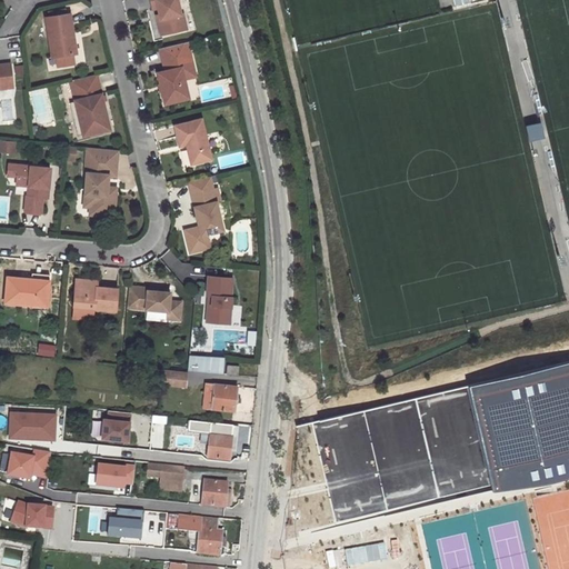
[(150,0),(153,8),(158,7),(160,13),(157,15),(161,35),(188,29),(183,13),(181,13),(178,0),(150,0)]
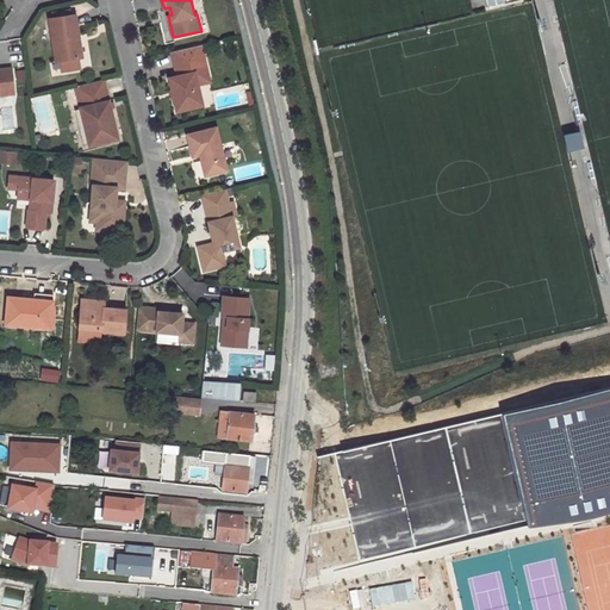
[(78,13),(51,17),(57,60),(80,57),(78,35),(80,35),(78,13)]
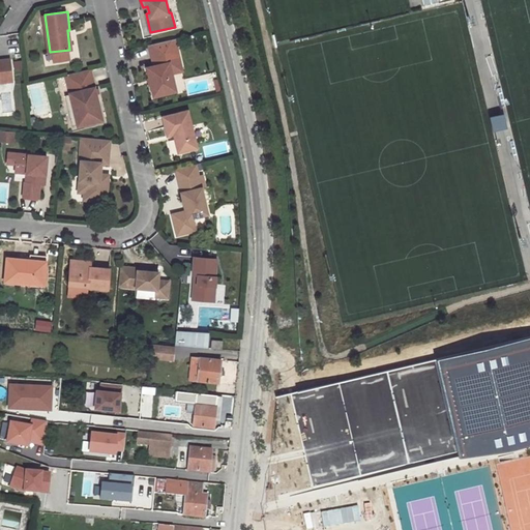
[(154,65),(147,67),(157,107),(179,100),(172,71),(169,62),(179,59),(177,49),(152,55),(154,65)]
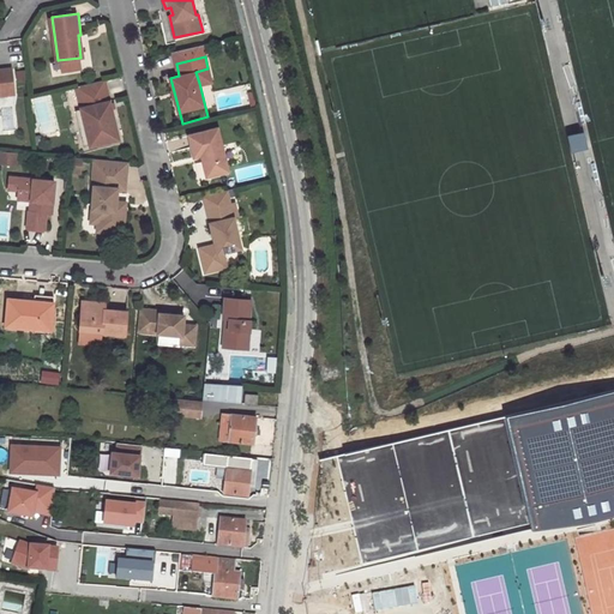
[(0,94),(16,92),(13,67),(0,68),(0,94)]
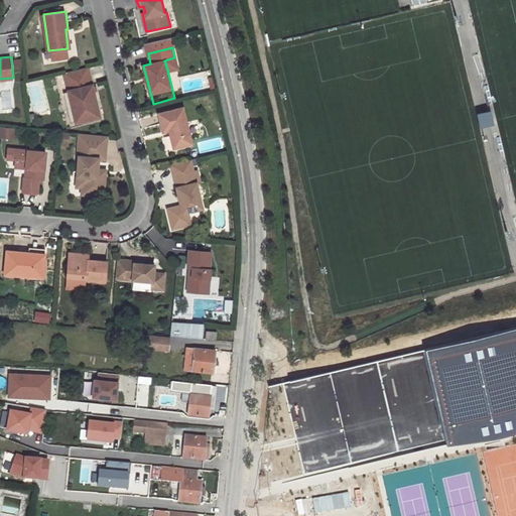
[(174,57),(164,60),(167,70),(177,68),(174,57)]
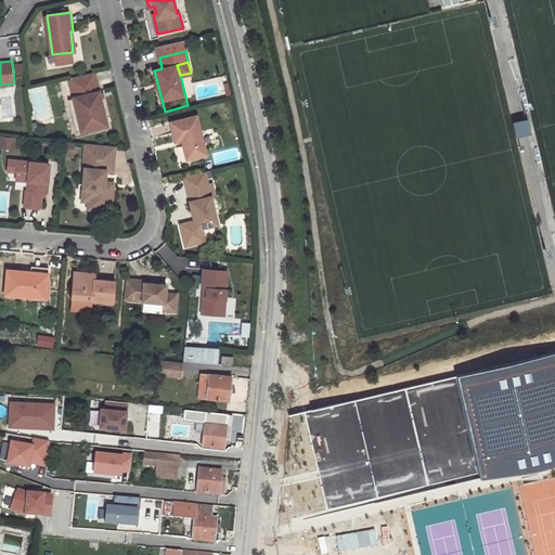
[(95,72),(69,78),(74,99),(82,131),(82,132),(108,126),(95,72)]
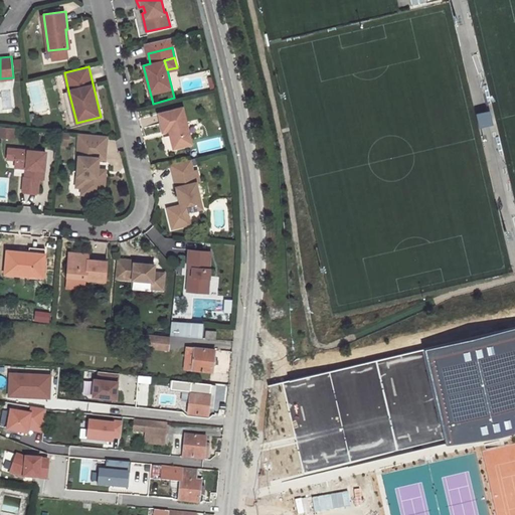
[(68,92),(64,93),(71,123),(76,122),(68,92)]
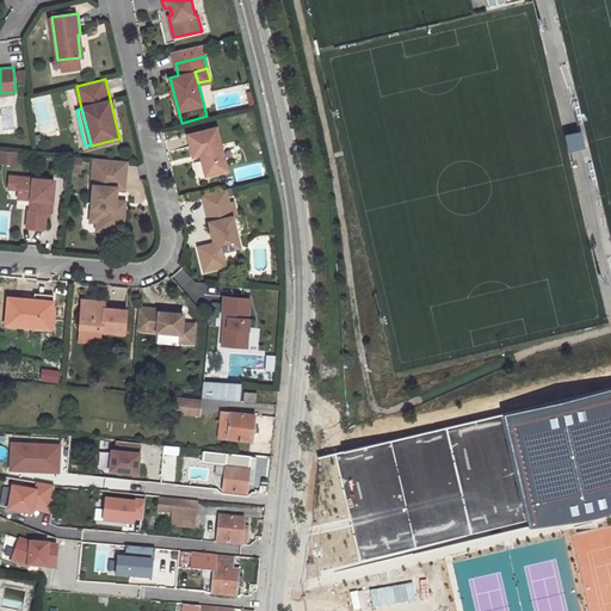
[(217,125),(189,134),(193,155),(201,153),(207,174),(228,170),(217,125)]
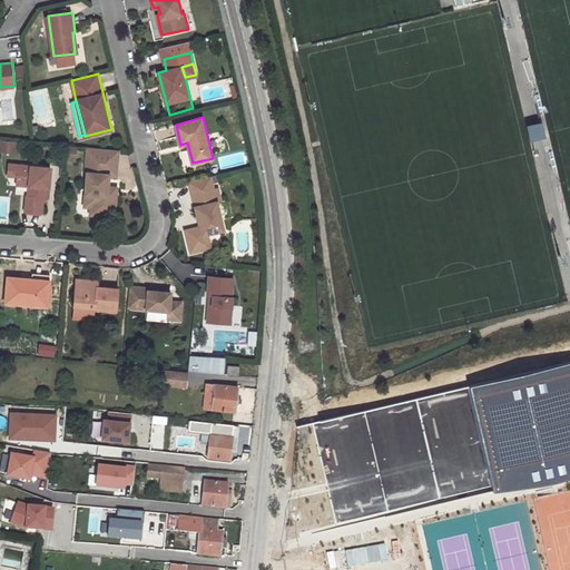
[(0,150),(19,153),(20,141),(0,139),(0,150)]
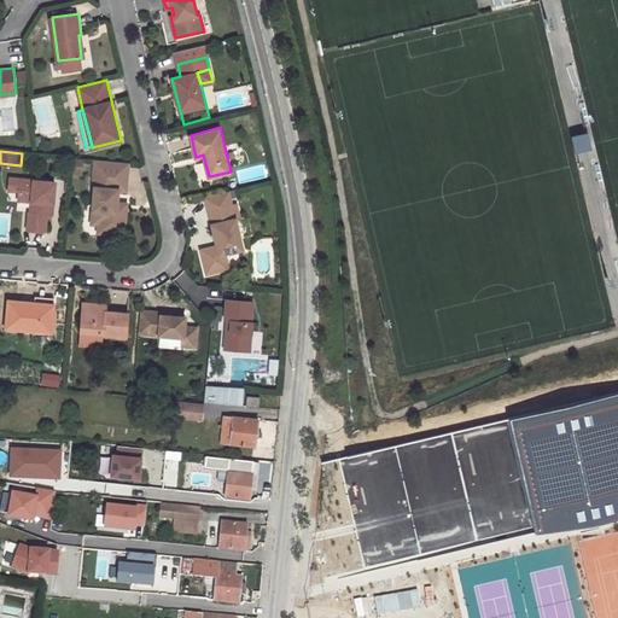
[(83,158),(71,157),(71,168),(83,169),(83,158)]
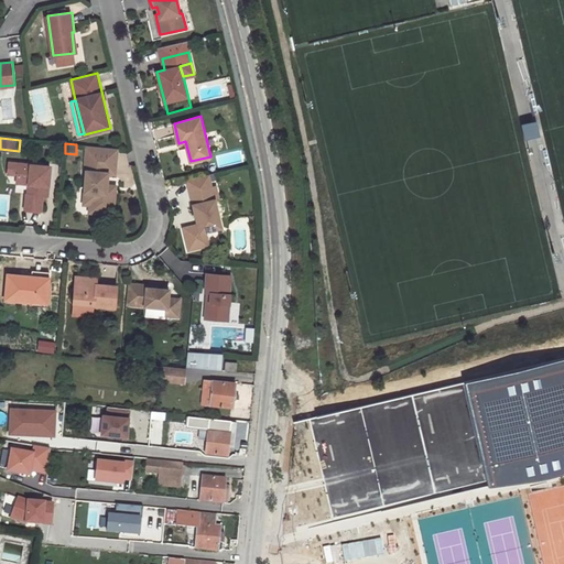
[(118,148),(88,145),(86,171),(87,171),(86,192),(91,193),(90,205),(90,212),(115,214),(117,191),(108,190),(108,185),(109,173),(116,173),(118,148)]
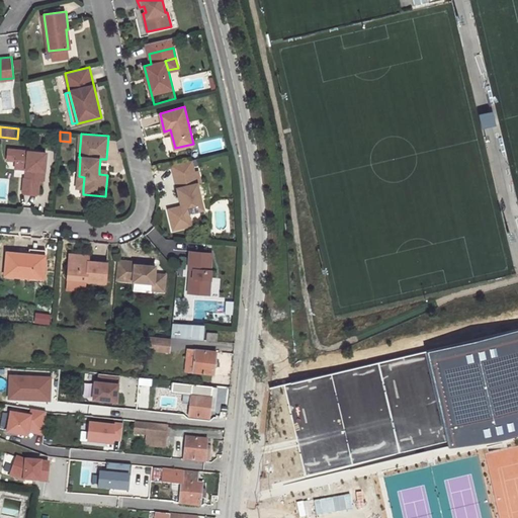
[(17,150),(9,150),(8,160),(16,160),(17,150)]
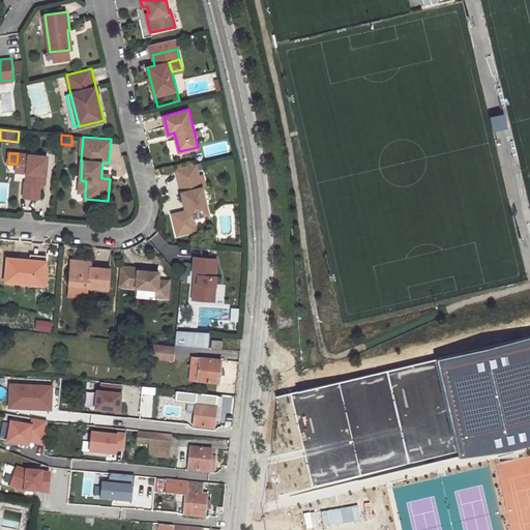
[(49,156),(18,153),(17,164),(17,167),(28,168),(28,173),(27,181),(26,181),(25,197),(39,199),(41,183),(46,184),(48,169),(45,169),(46,163),(48,163),(49,156)]
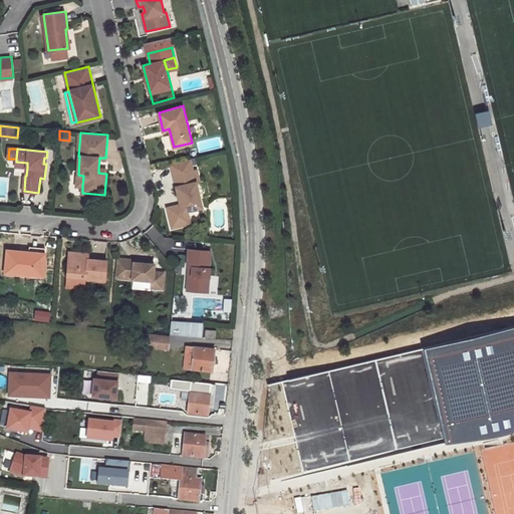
[(197,169),(174,174),(181,203),(168,206),(172,226),(190,222),(187,210),(202,206),(196,181),(200,180),(197,169)]
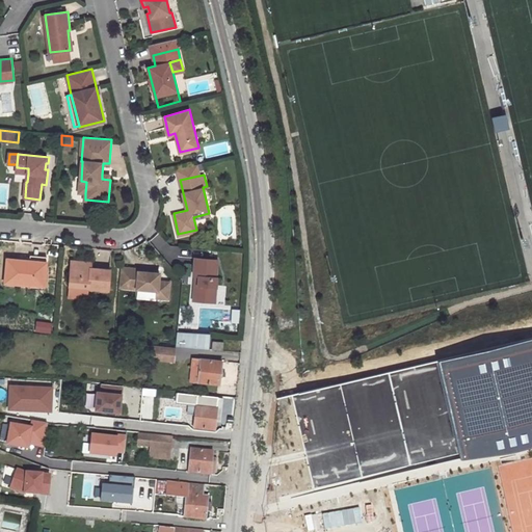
[(217,259),(194,257),(193,275),(194,275),(198,275),(197,285),(194,284),(193,295),(202,296),(201,300),(214,301),(216,276),(215,276),(217,259)]
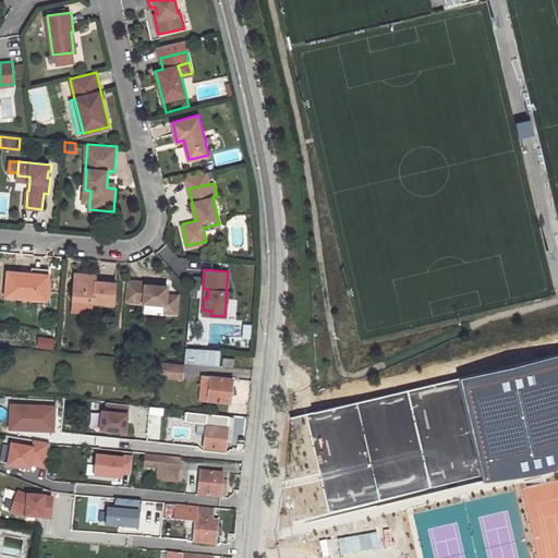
[(32,273),(8,270),(5,296),(28,298),(47,300),(49,275),(32,273)]
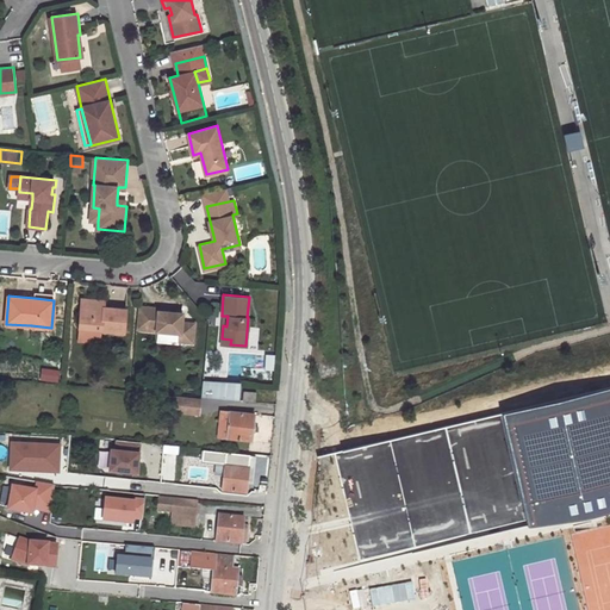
[(105,306),(82,304),(80,329),(103,330),(103,331),(125,334),(128,310),(105,307),(105,306)]
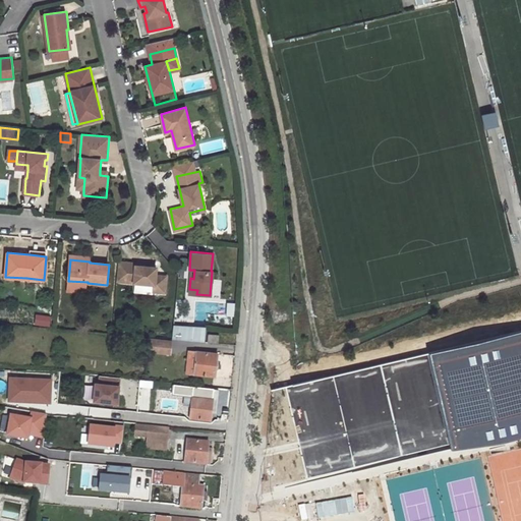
[(128,263),(119,262),(118,281),(155,284),(155,291),(166,293),(167,276),(157,276),(157,268),(145,267),(127,265),(128,263)]
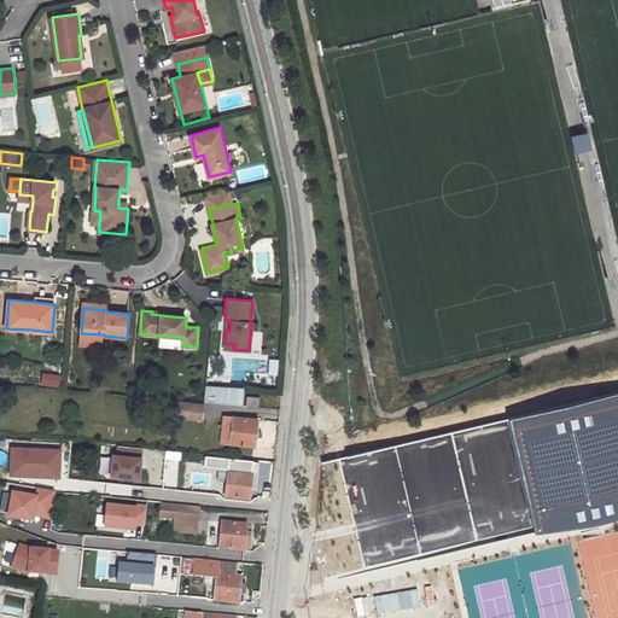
[(104,334),(81,333),(80,345),(103,348),(104,336),(104,334)]
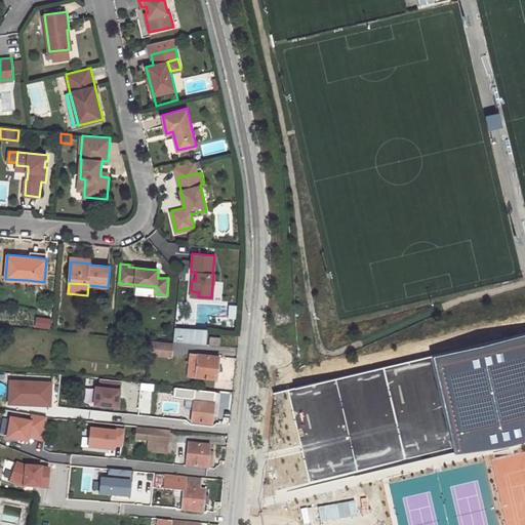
[(38,316),(36,327),(50,330),(52,319),(38,316)]
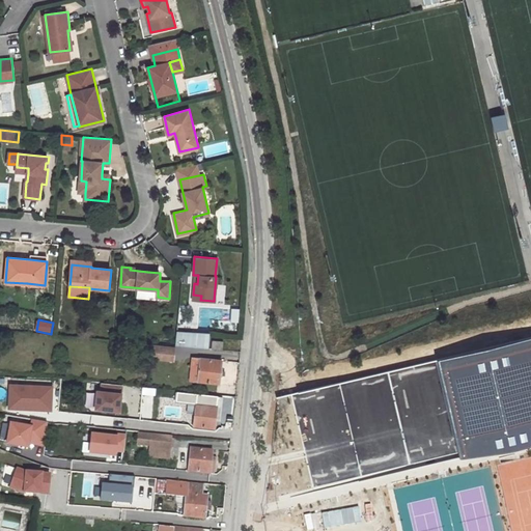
[(211,348),(222,350),(223,336),(212,335),(211,348)]
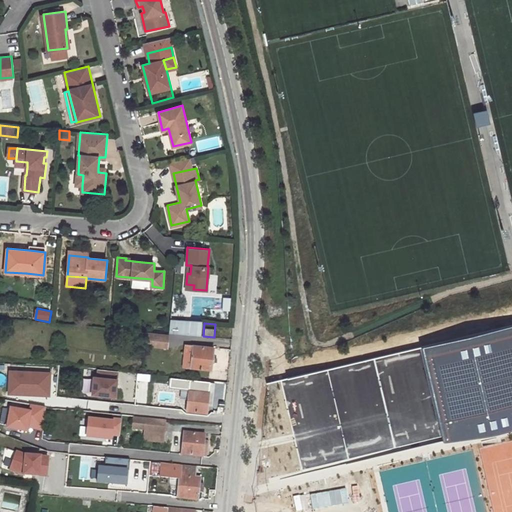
[(511,326),(422,347),(444,443),(493,437),(511,432),(511,326)]
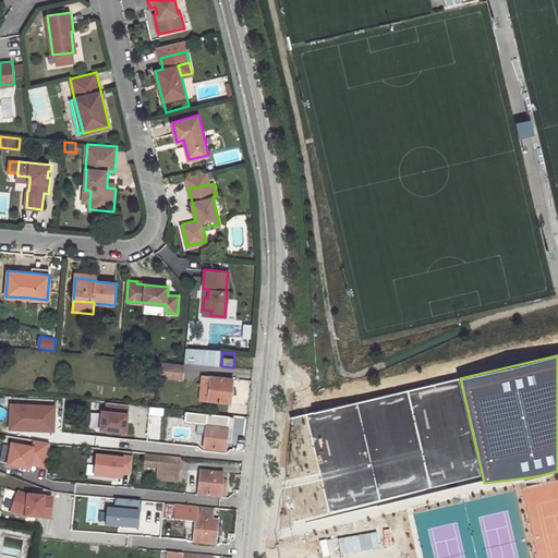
[(148,362),(147,377),(158,378),(158,376),(182,378),(183,365),(148,362)]
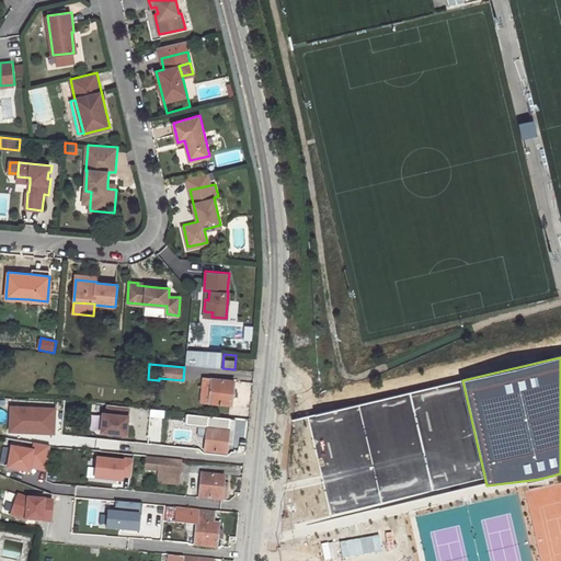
[(203,378),(201,402),(230,405),(233,380),(203,378)]
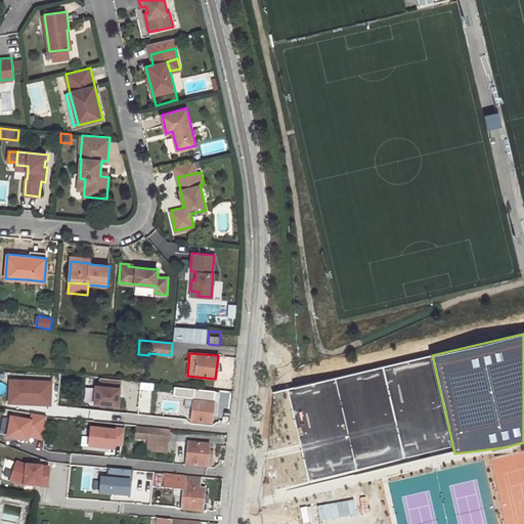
[(98,386),(94,385),(92,405),(120,407),(123,380),(99,378),(98,386)]
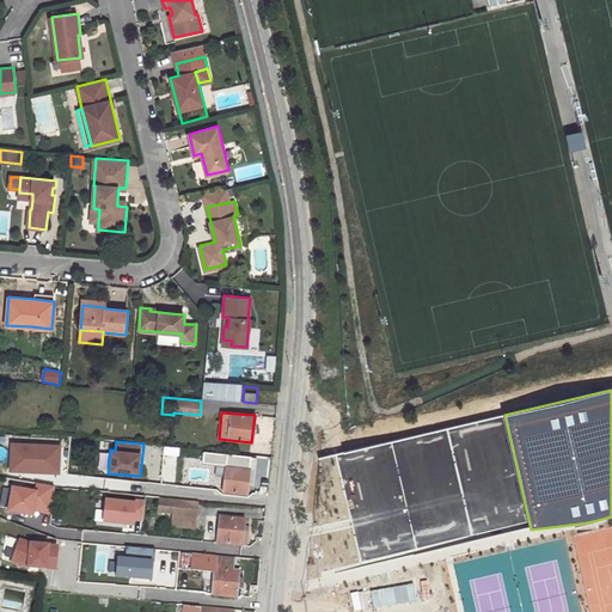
[(60,445),(10,442),(8,472),(59,475),(60,445)]
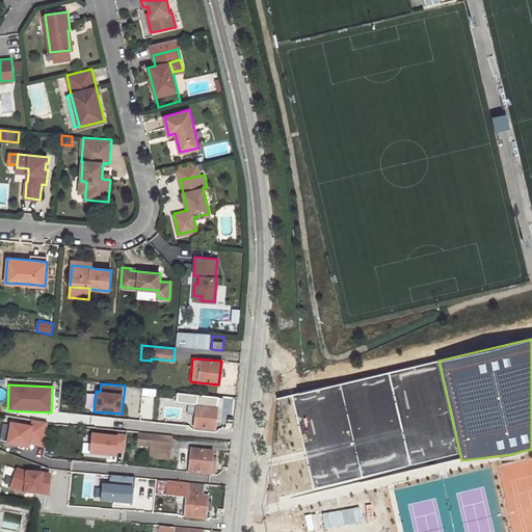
[(223,398),(178,393),(177,402),(195,404),(193,428),(216,431),(217,422),(220,422),(223,398)]
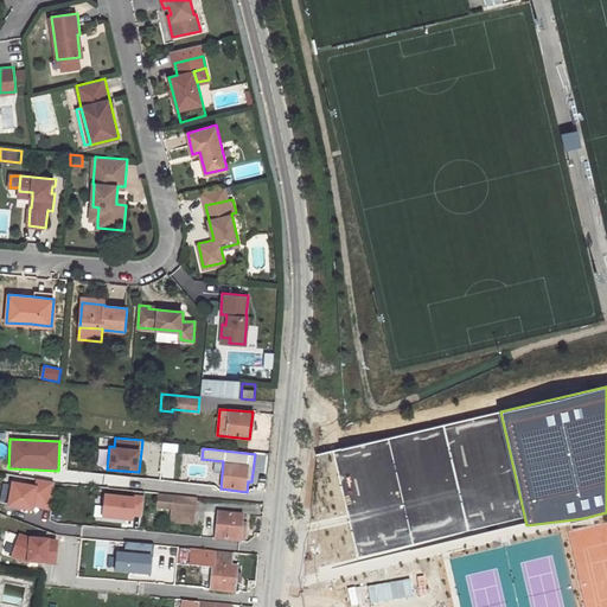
[(33,486),(11,483),(6,510),(32,513),(33,509),(51,511),(55,484),(34,480),(33,486)]
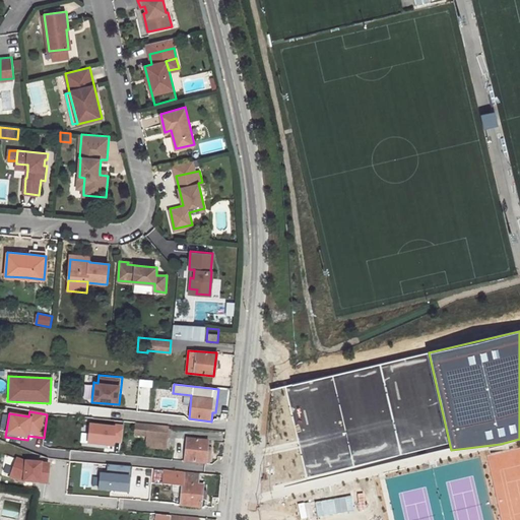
[(116,429),(89,426),(86,446),(113,449),(116,429)]
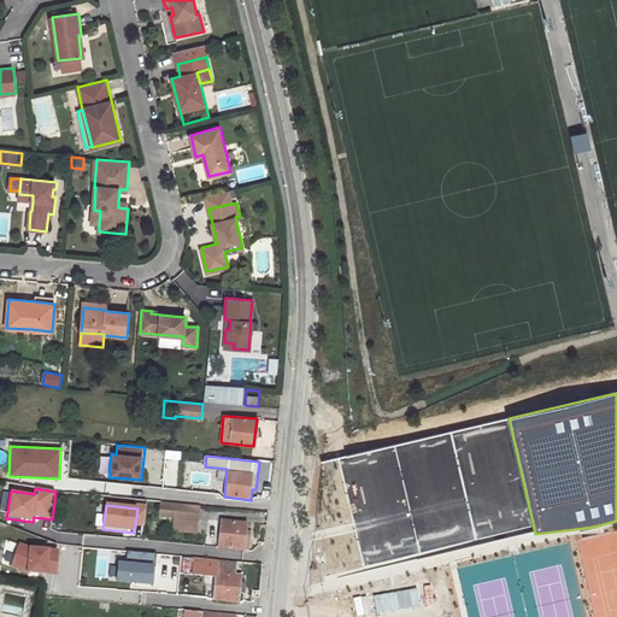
[(175,505),(172,519),(197,522),(199,507),(175,505)]
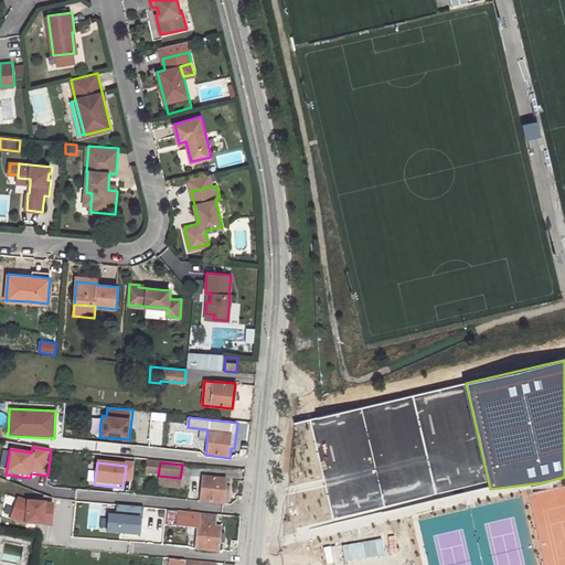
[(203,476),(200,500),(222,503),(223,497),(224,486),(225,479),(203,476)]
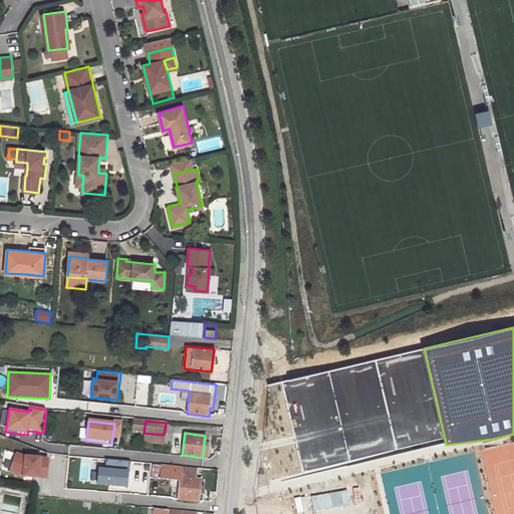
[(47,481),(49,459),(26,457),(16,453),(8,472),(23,479),(47,481)]
